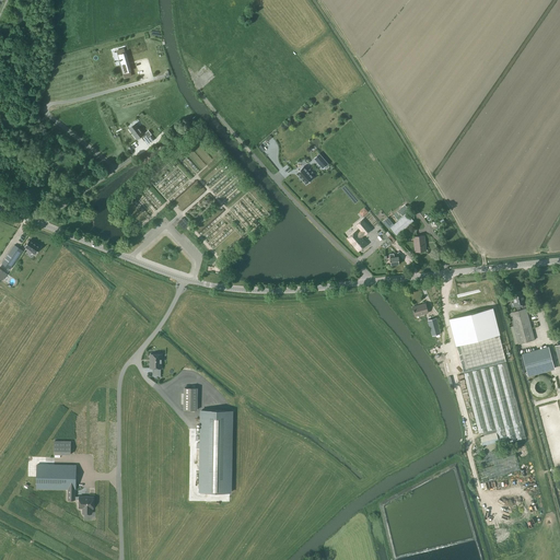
[(123,49),(117,51),(119,60),(118,60),(119,61),(121,66),(123,66),(124,69),(121,69),(125,78),(131,76),(129,71),(130,71),(129,66),(128,66),(128,62),(125,54),(124,54),(123,49)]
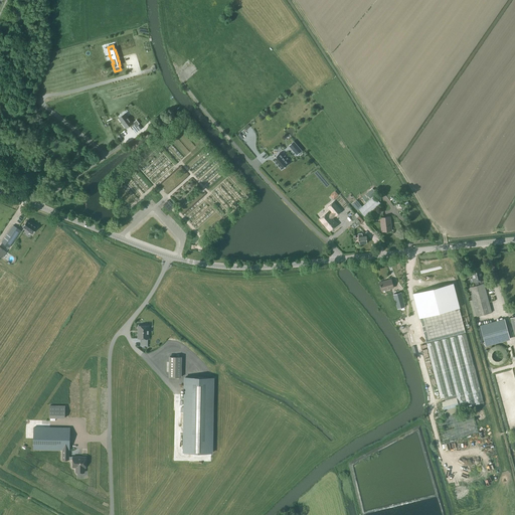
[(125,114),(119,119),(126,129),(130,126),(136,133),(141,129),(137,124),(136,125),(134,122),(132,124),(125,114)]
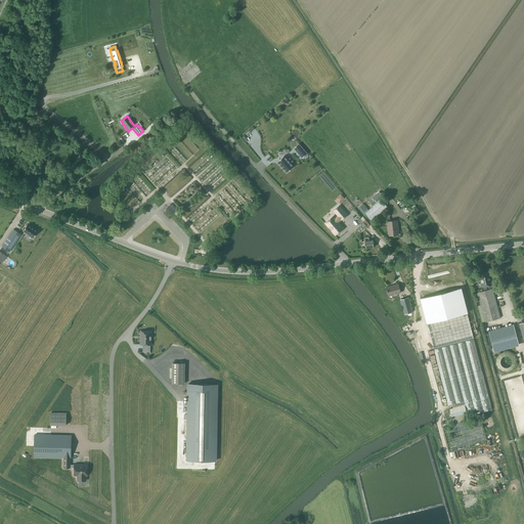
[(299,144),(294,148),(302,158),(307,154),(299,144)]
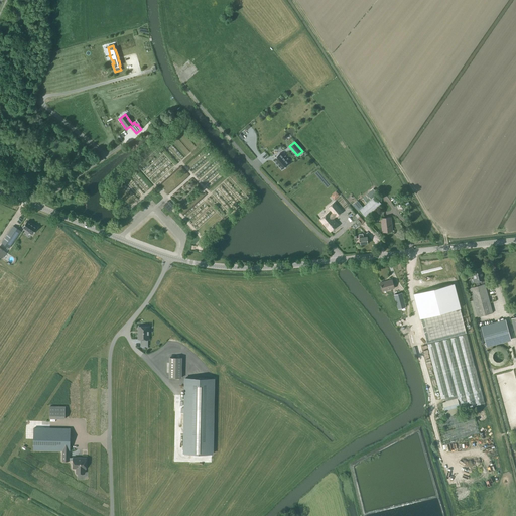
[(286,161),(288,159),(285,156),(283,158),(279,153),(273,159),(282,170),(289,164),(286,161)]
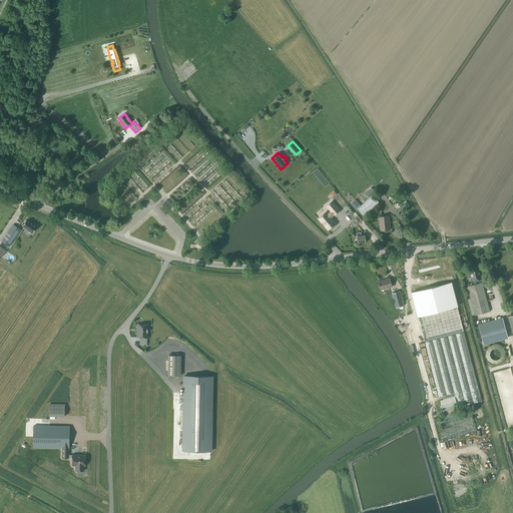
[(329,194),(332,198),(337,194),(334,190),(329,194)]
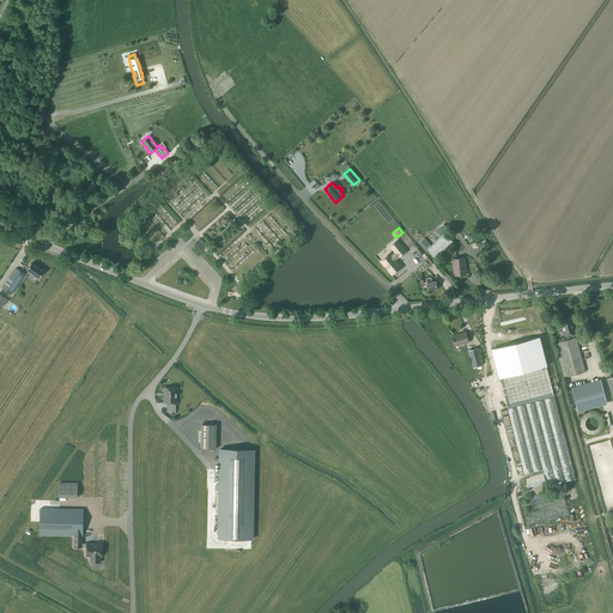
[(431,235),(436,241),(444,234),(439,228),(431,235)]
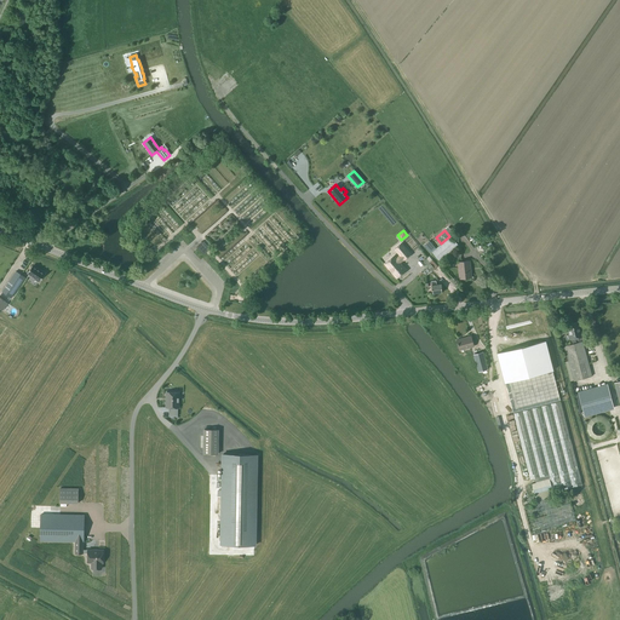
[(431,252),(440,262),(458,246),(451,236),(431,252)]
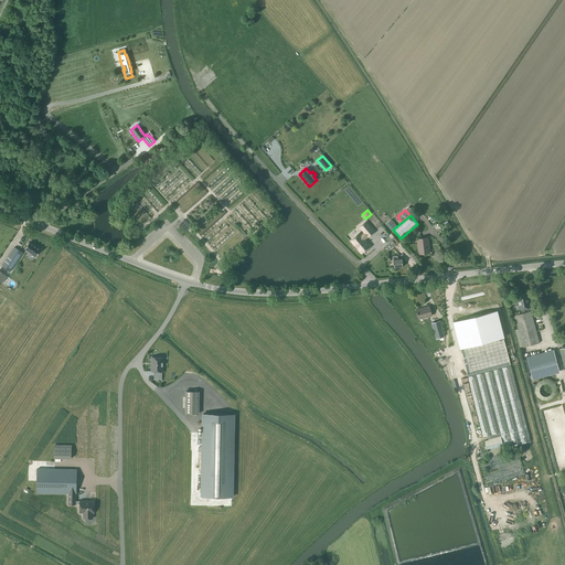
[(183,220),(178,224),(184,232),(190,227),(183,220)]
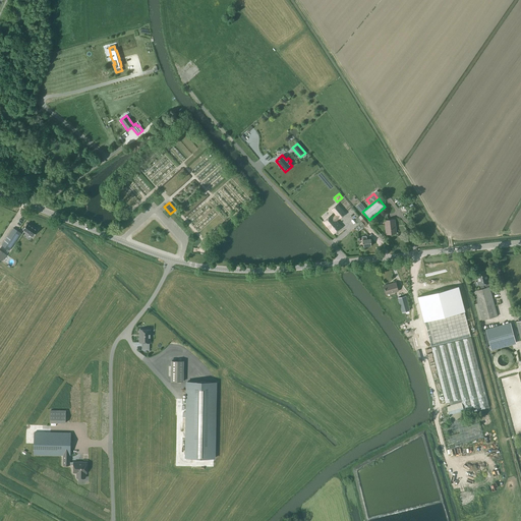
[(328,230),(329,230),(330,229),(334,234),(341,227),(336,221),(339,219),(345,214),(337,205),(332,210),(336,215),(333,218),(331,215),(324,222),(327,226),(326,227),(328,230)]
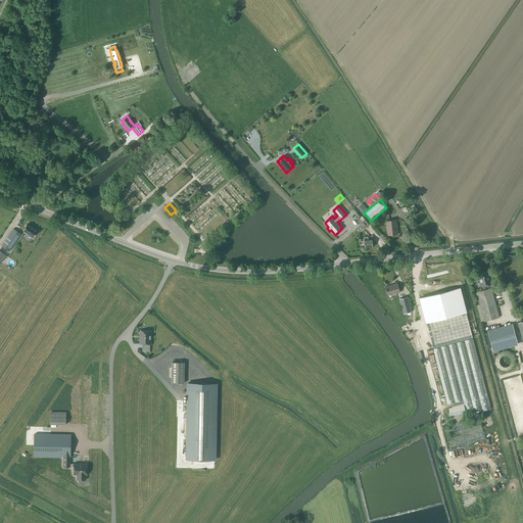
[(357,222),(364,229),(369,225),(362,217),(357,222)]
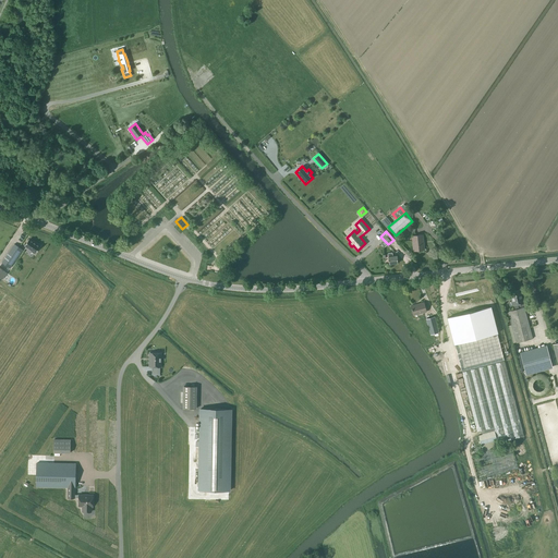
[(412,237),(413,251),(424,250),(423,234),(412,237)]
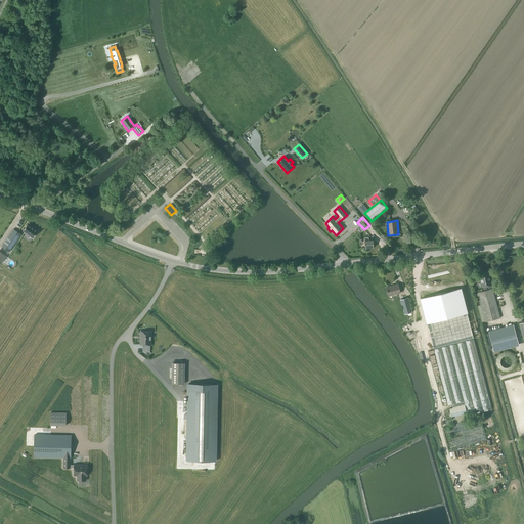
[(28,224),(24,231),(33,237),(38,231),(28,224)]
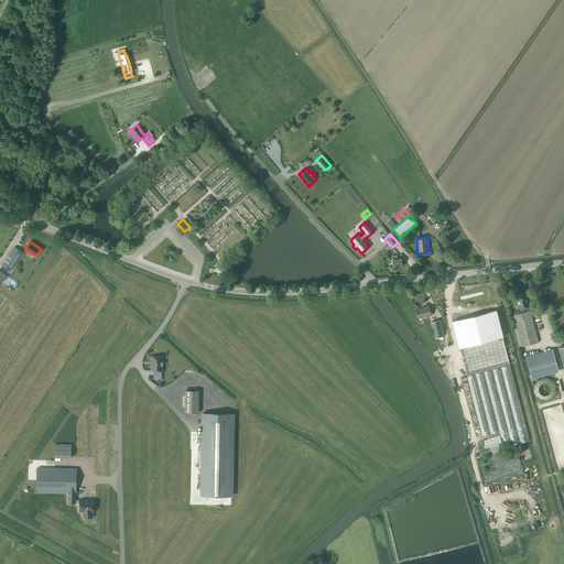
[(10,271),(23,252),(14,247),(2,266),(10,271)]
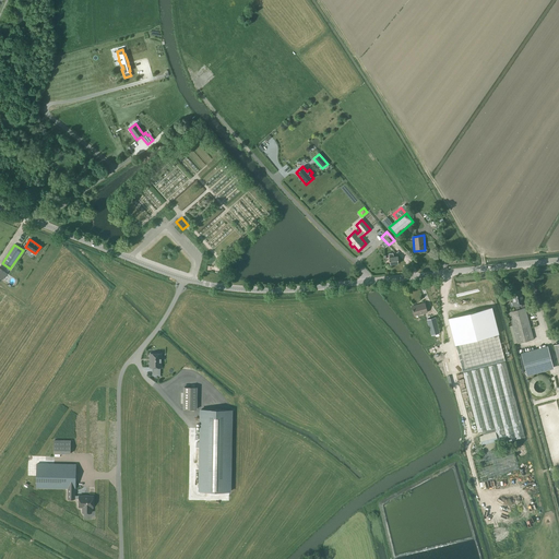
[(389,258),(390,265),(399,264),(397,257),(393,257),(393,253),(389,253),(389,256),(385,256),(383,256),(383,259),(389,258)]
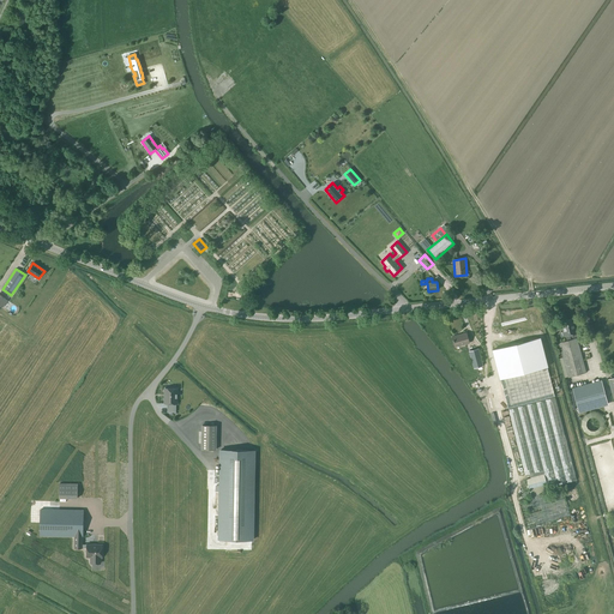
[(570,335),(576,332),(572,319),(561,321),(563,327),(563,329),(563,330),(564,330),(565,336),(566,336),(567,341),(559,342),(569,377),(587,372),(577,337),(571,339),(570,335)]
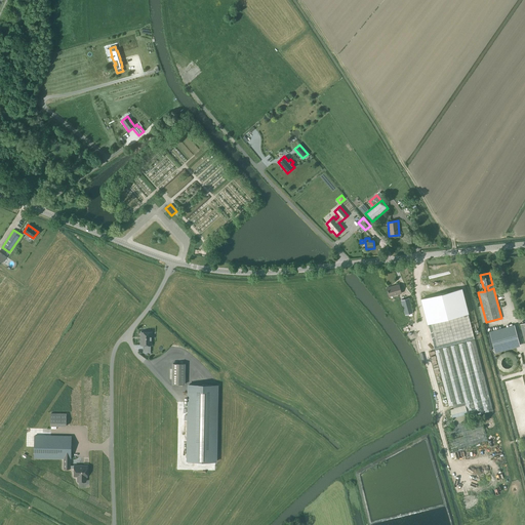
[(389,296),(401,293),(399,284),(387,287),(389,296)]
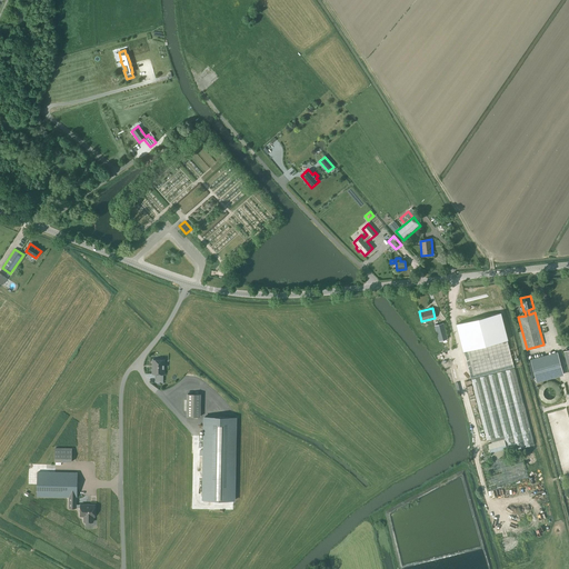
[(529,428),(513,368),(507,340),(500,313),(457,325),(463,351),(470,379),(486,439),(499,491),(542,480),(529,428)]
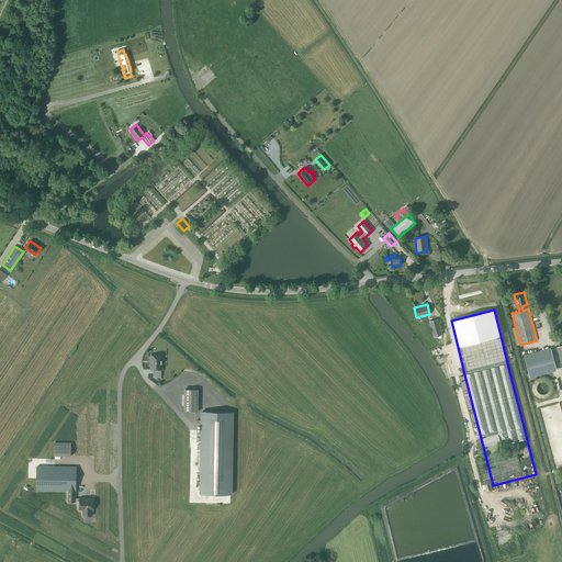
[(434,337),(442,335),(438,318),(429,321),(434,337)]
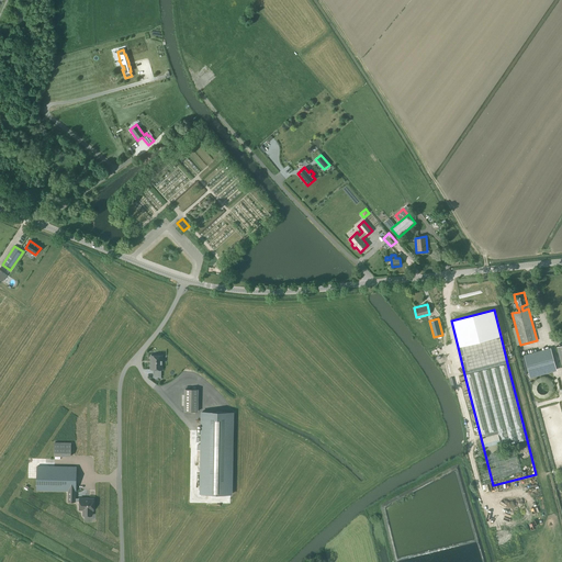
[(530,377),(557,370),(551,348),(524,356),(530,377)]
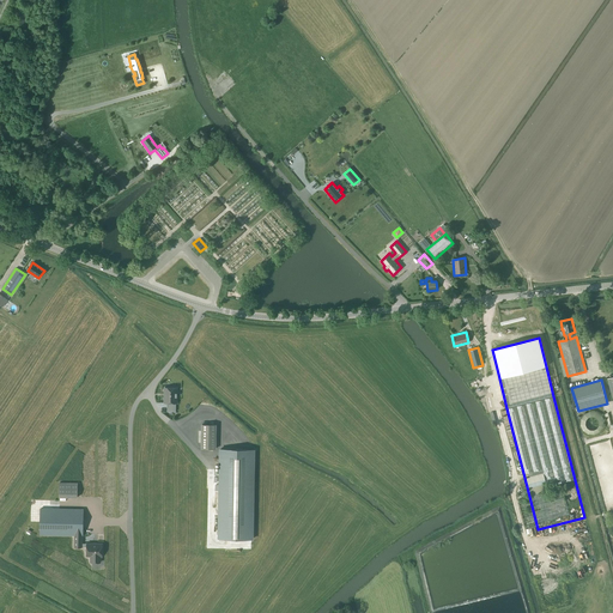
[(176,404),(177,395),(177,388),(164,388),(164,402),(167,402),(167,412),(175,412),(175,404),(176,404)]
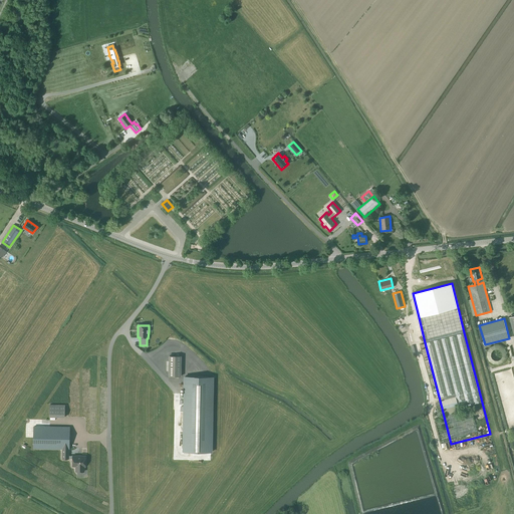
[(181,376),(181,356),(169,356),(169,376),(181,376)]
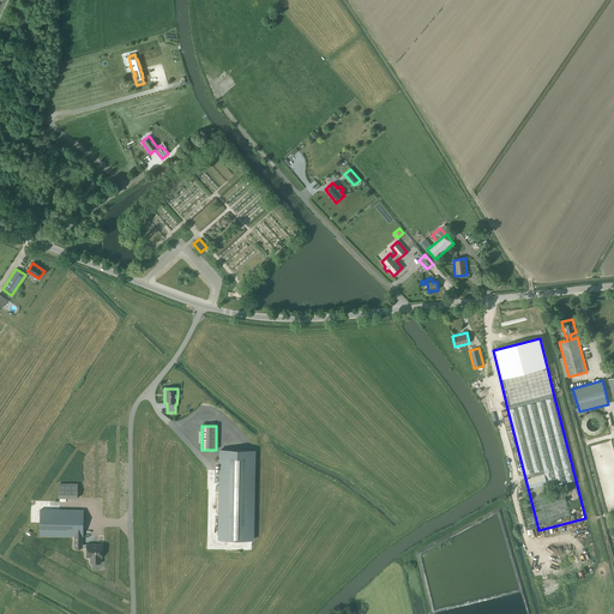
[(253,450),(221,450),(220,540),(252,540),(253,450)]
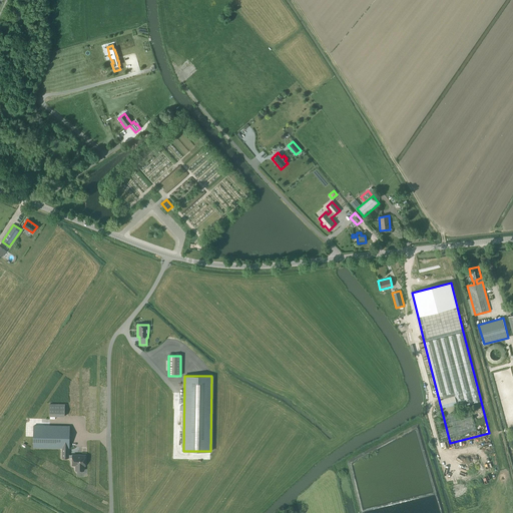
[(49,404),(49,416),(64,417),(64,405),(49,404)]
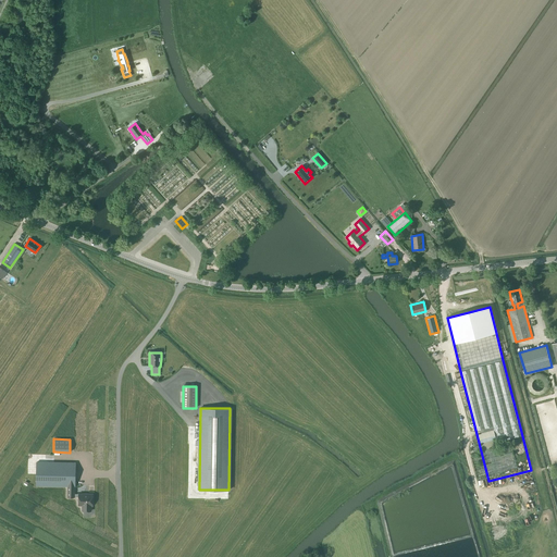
[(36,486),(67,486),(75,486),(75,463),(37,462),(36,486)]
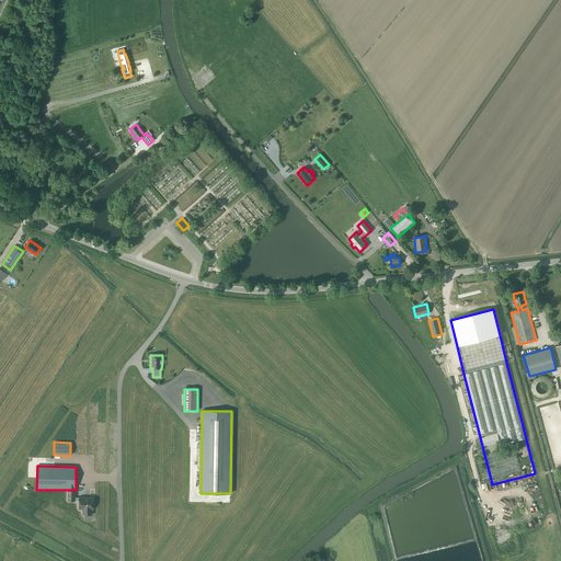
[(93,510),(93,497),(79,497),(75,497),(76,493),(76,490),(68,490),(68,501),(75,501),(79,501),(79,508),(83,510),(83,515),(92,515),(92,510),(93,510)]
